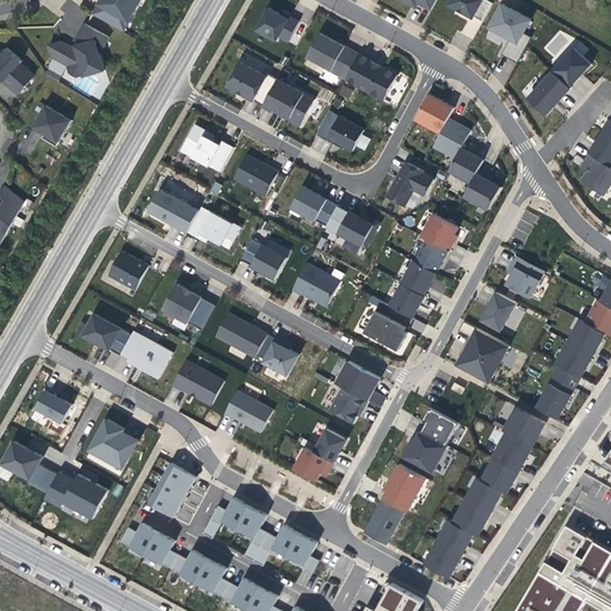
[(102,0),(94,14),(124,31),(141,0),(102,0)]
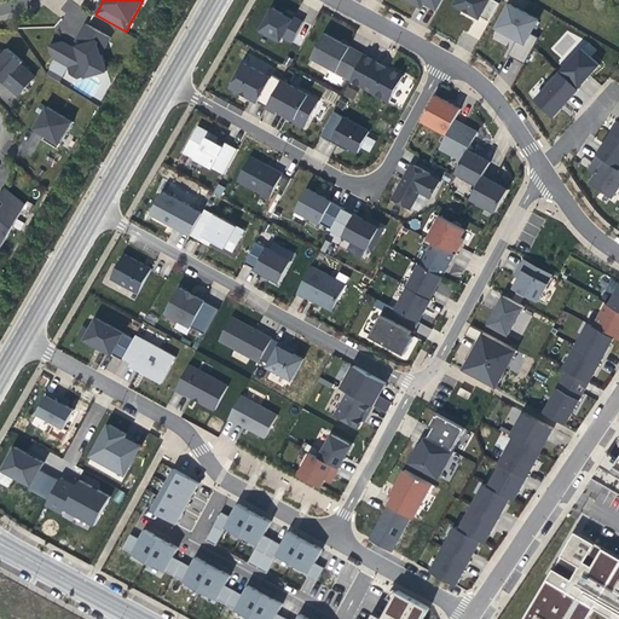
[(441,0),(406,0),(417,6),(420,1),(423,4),(437,11),(441,0)]
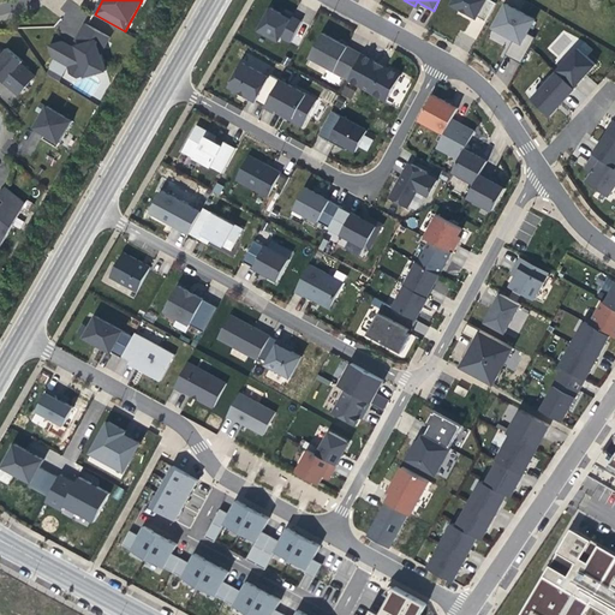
[(487,22),(496,3),(490,0),(453,0),(452,5),(466,12),(477,18),(478,17),(487,22)]
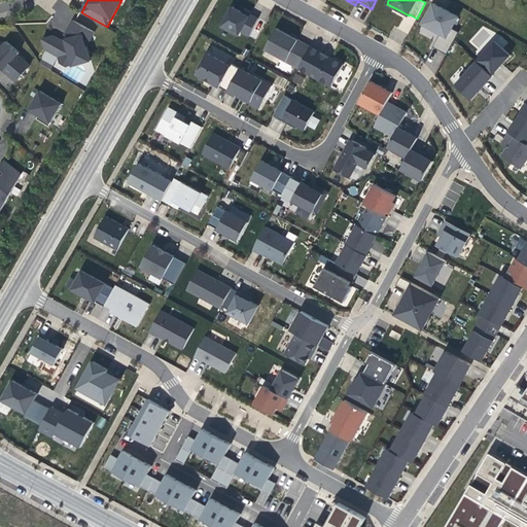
[(436,28),(442,31),(446,25),(452,28),(458,16),(433,3),(423,24),(435,30),(436,28)]
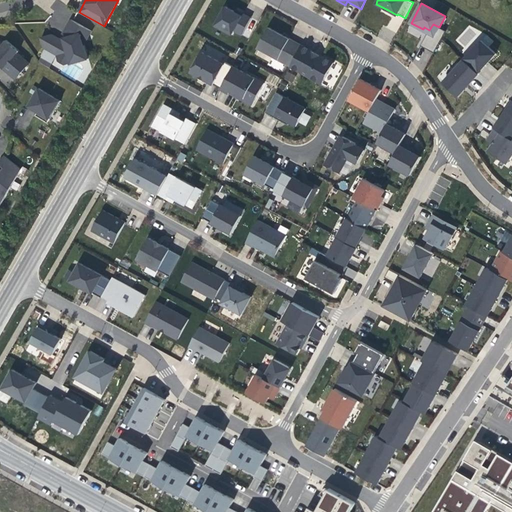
[(235,11),(226,6),(215,25),(232,34),(234,31),(242,35),(251,17),(243,13),(242,15),(235,11)]
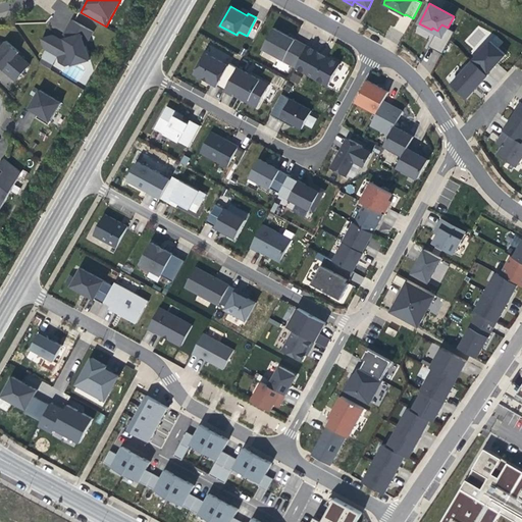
[(94,32),(72,19),(64,35),(69,38),(67,40),(66,42),(53,35),(42,39),(45,49),(59,56),(60,63),(65,66),(72,64),(72,65),(91,60),(86,46),(94,32)]
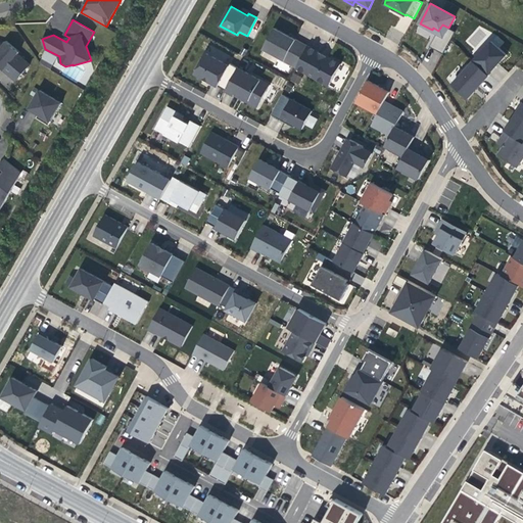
[(437,33),(430,47),(443,54),(456,32),(448,28),(442,25),(438,31),(437,33)]
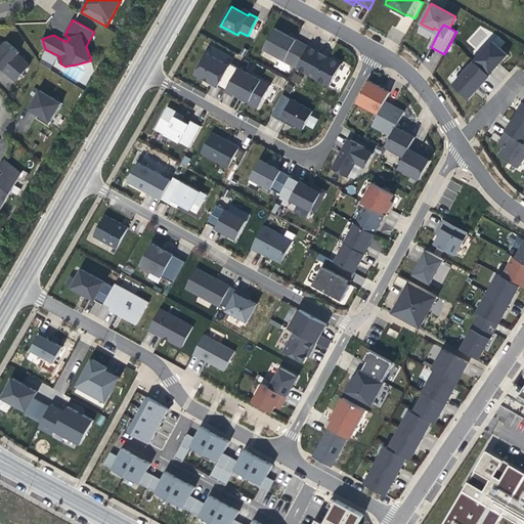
[(285,60),(298,68),(309,46),(294,38),(275,28),(264,49),(285,60)]
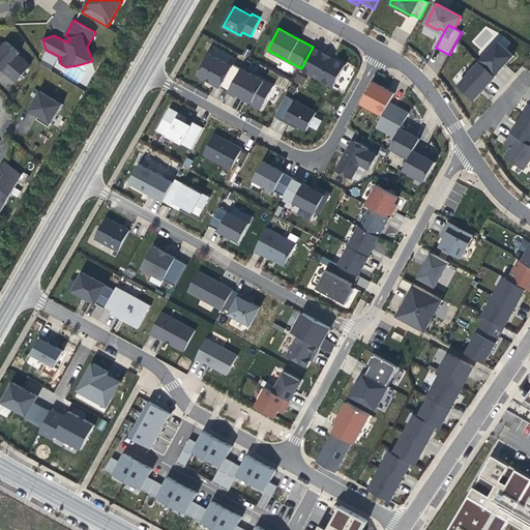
[(2,47),(0,49),(0,66),(5,71),(17,81),(30,65),(18,55),(20,53),(7,41),(2,47)]
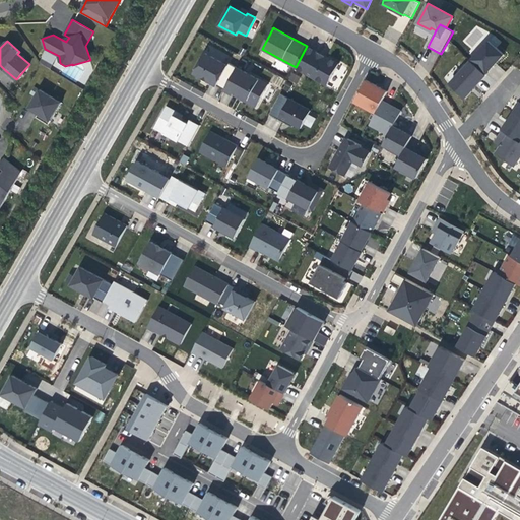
[(470,60),(471,61),(486,74),(495,65),(504,55),(489,41),(470,60)]
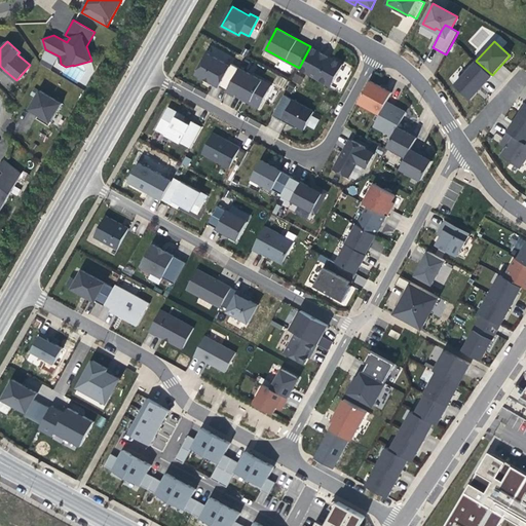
[(299,68),(331,85),(343,65),(330,58),(329,59),(320,53),(321,52),(310,46),(299,68)]
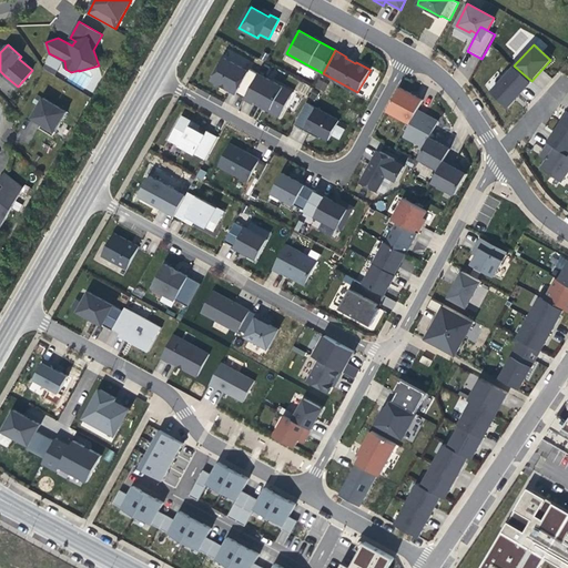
[(227,88),(246,98),(260,73),(250,69),(249,71),(224,58),(212,79),(227,88)]
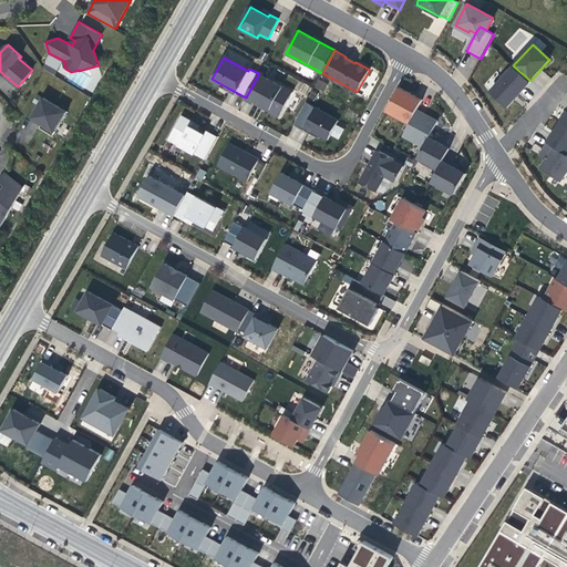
[(491,91),(507,106),(519,92),(531,81),(514,66),(491,91)]
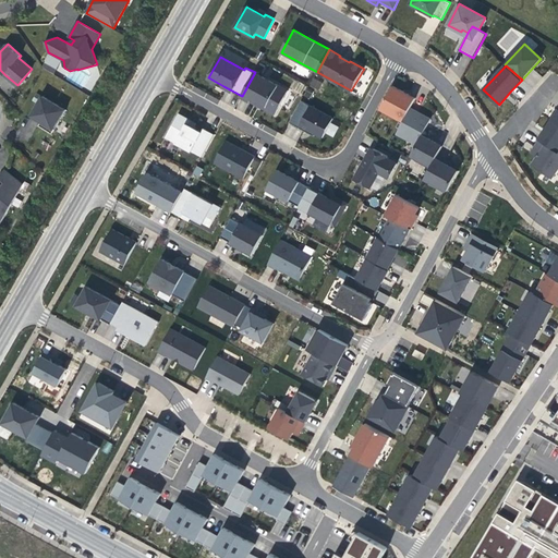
[(255,72),(242,96),(258,105),(275,114),(288,91),(255,72)]
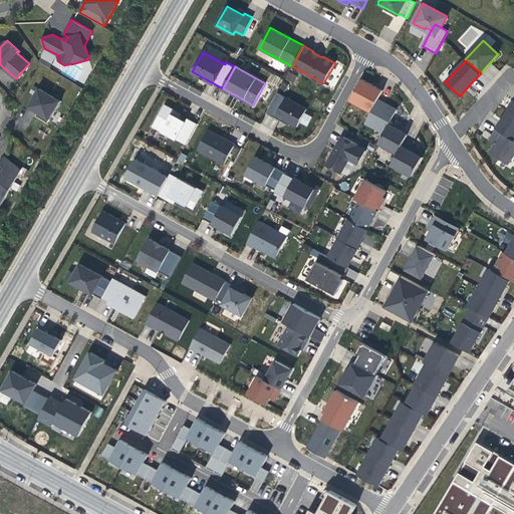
[(293,82),(296,74),(287,71),(284,79),(293,82)]
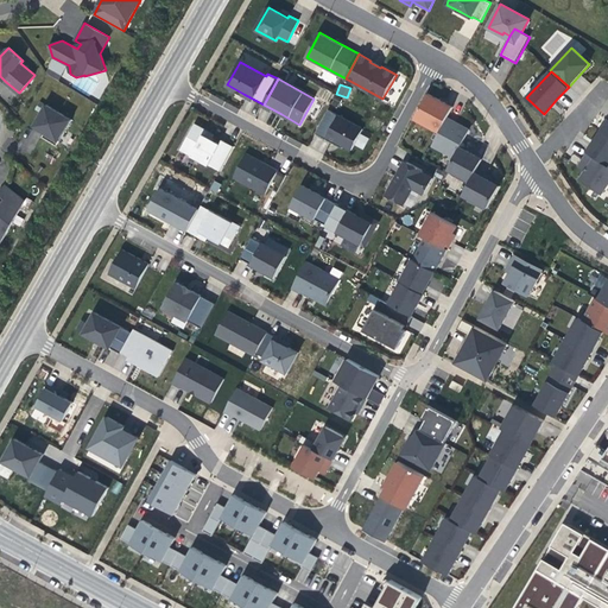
[(441,100),(429,93),(415,119),(439,132),(448,118),(454,107),(444,102),(442,106),(438,103),(441,100)]
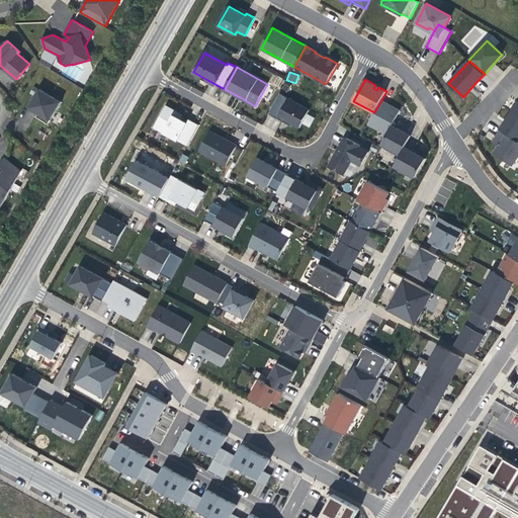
[(40,89),(31,104),(39,109),(37,112),(38,113),(36,116),(49,124),(62,102),(40,89)]
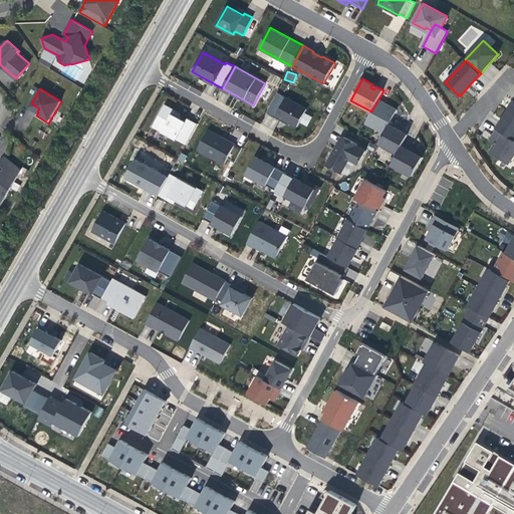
[(286,97),(276,115),(287,121),(297,126),(307,108),(286,97)]
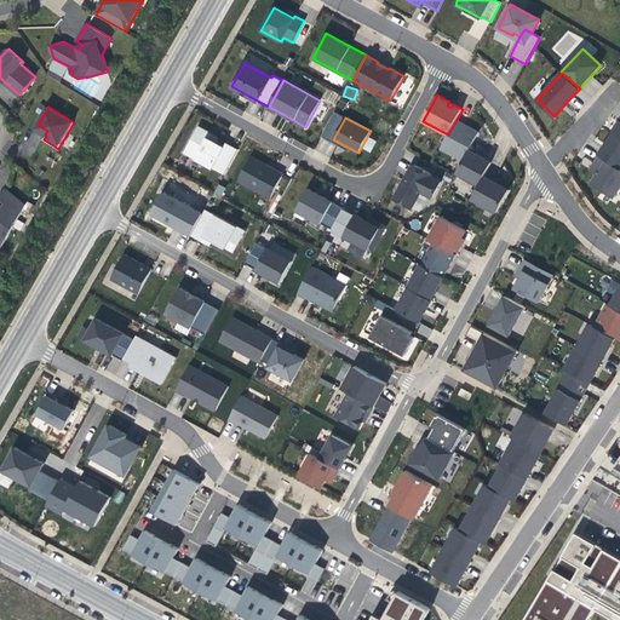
[(448,135),(441,148),(463,161),(469,150),(478,132),(469,127),(469,128),(464,126),(465,125),(457,120),(448,135)]
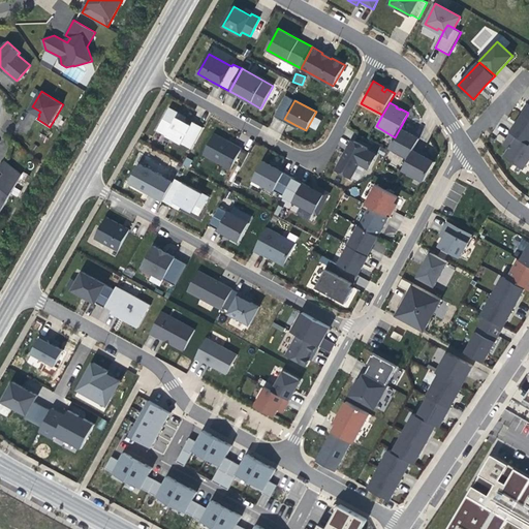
[(178,117),(180,113),(169,107),(157,129),(192,149),(204,127),(192,121),(191,124),(185,121),(178,117)]
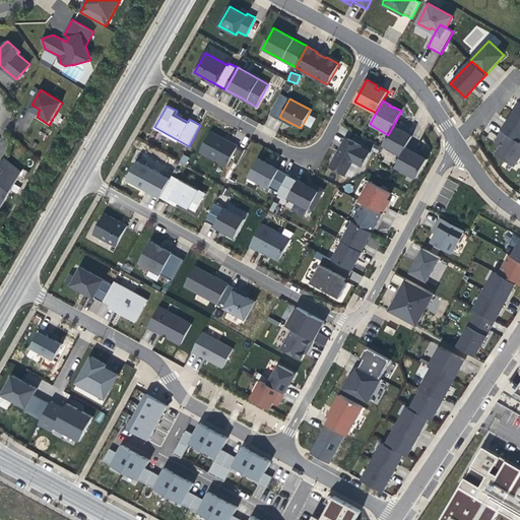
[(509,120),(503,130),(519,141),(519,115),(514,112),(509,120)]
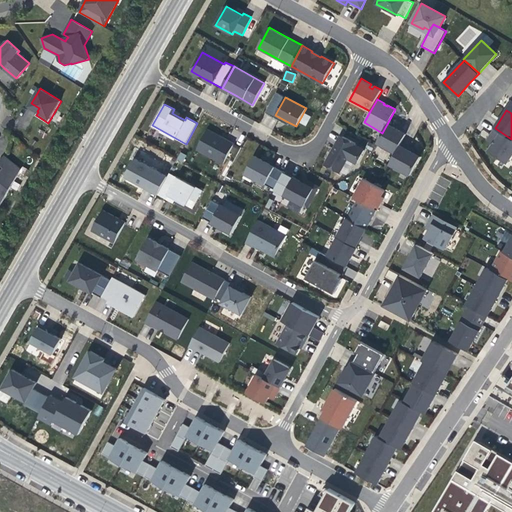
[(397,129),(387,124),(382,133),(377,142),(396,153),(400,145),(406,134),(397,129)]
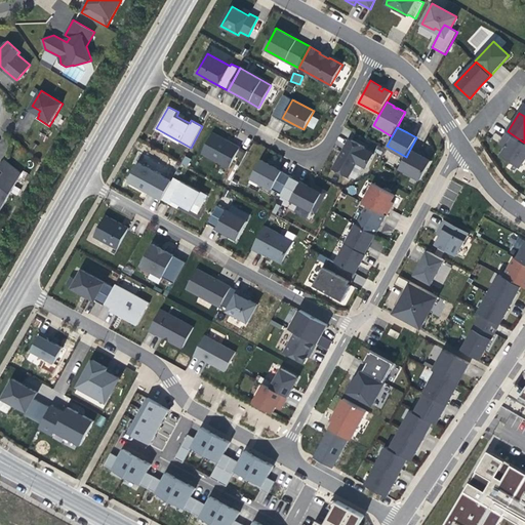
[(524,143),(508,131),(503,138),(510,143),(506,148),(501,155),(520,167),(524,160),(524,143)]
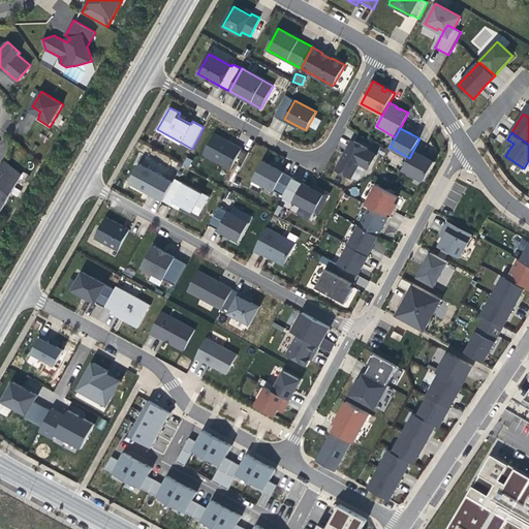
[(215,133),(204,154),(230,168),(242,149),(229,142),(215,133)]
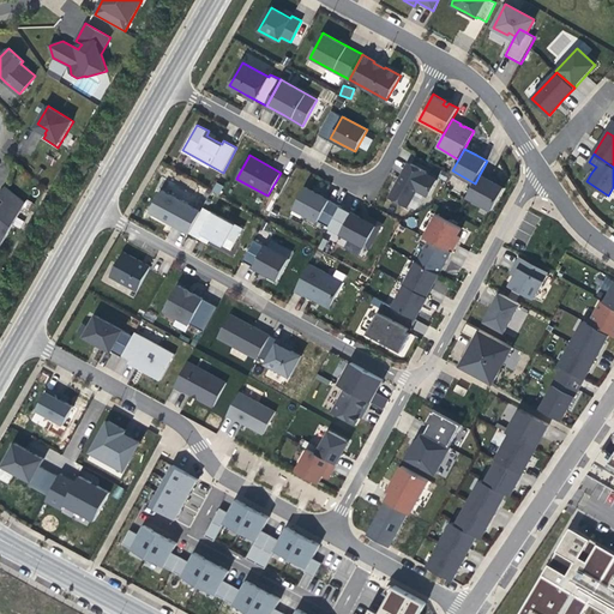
[(596,167),(589,162),(587,166),(584,168),(591,173),(596,167)]
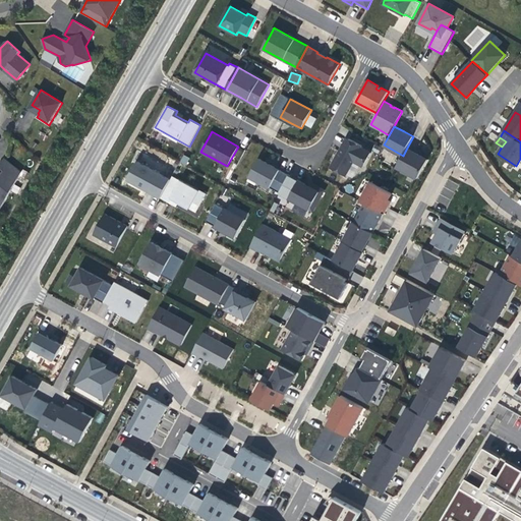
[(354,161),(363,166),(370,153),(361,148),(362,146),(350,138),(345,148),(342,153),(355,159),(354,161)]
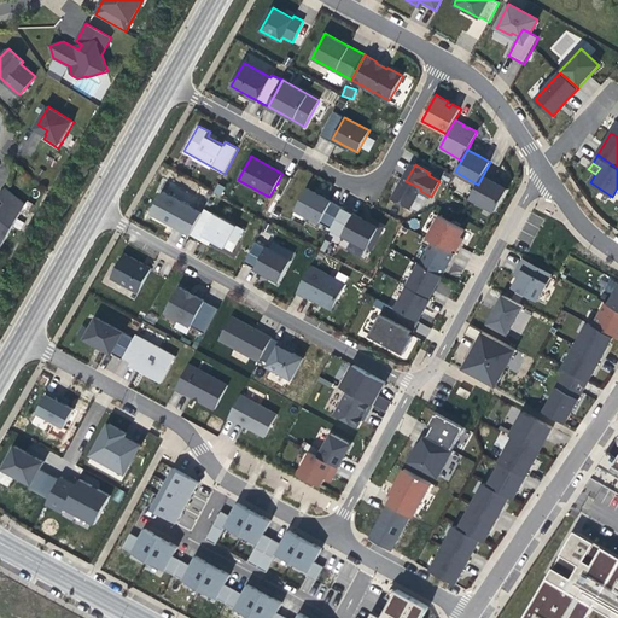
[(495,182),(483,175),(478,185),(471,198),(495,211),(507,190),(495,182)]
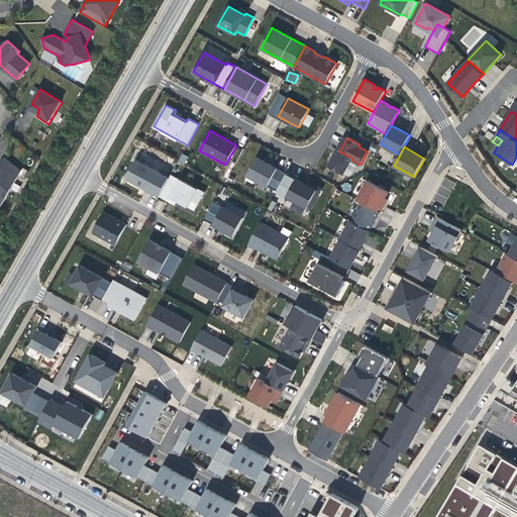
[(343,174),(351,160),(352,158),(339,151),(337,149),(328,167),(343,174)]
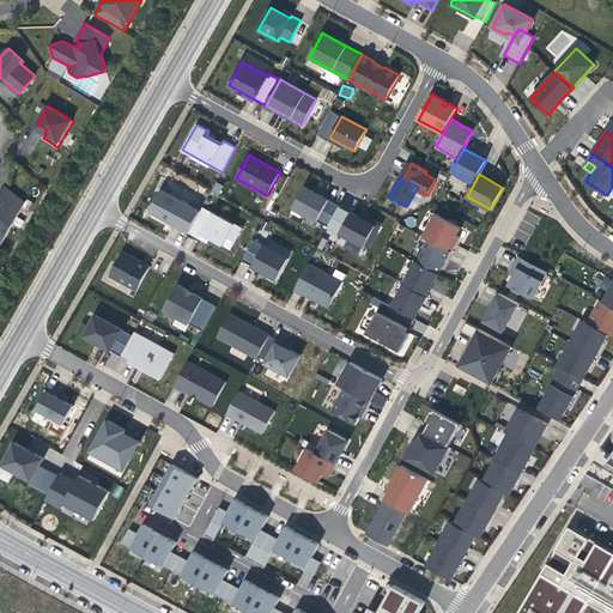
[(212,192),(222,194),(224,184),(214,182),(212,192)]
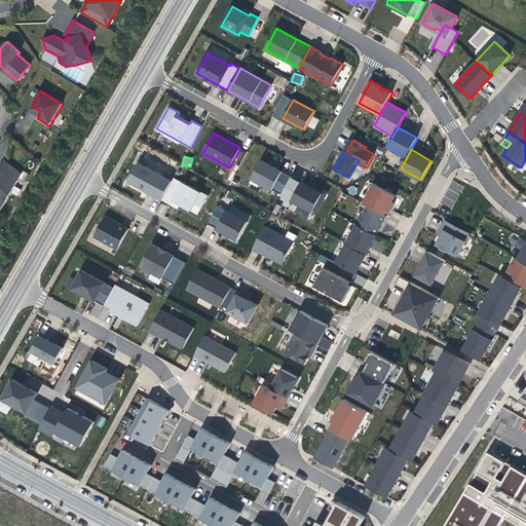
[(0,213),(23,174),(5,159),(0,165),(0,168),(4,173),(7,175),(0,182),(0,213)]
